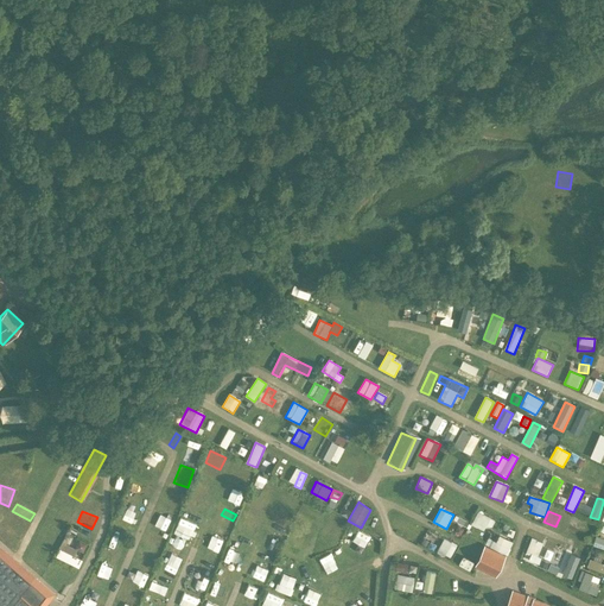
[(484,532),(490,518),(477,512),(471,526),(484,532)]
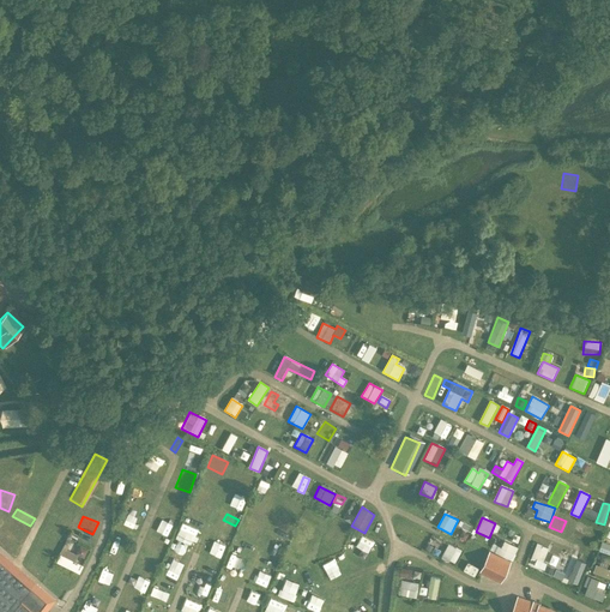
[(157,519),(150,537),(171,544),(177,527),(157,519)]
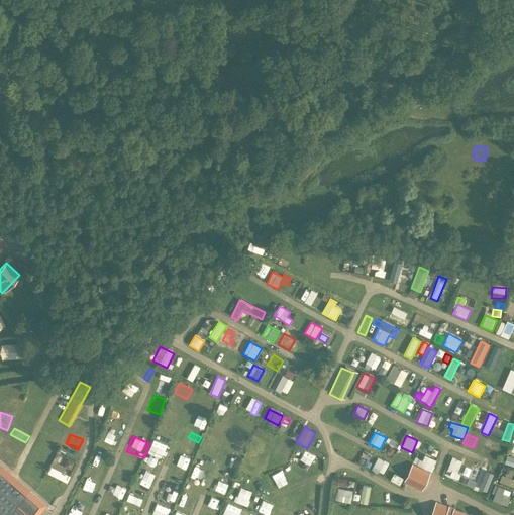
[(386,442),(395,447),(397,443),(388,438),(386,442)]
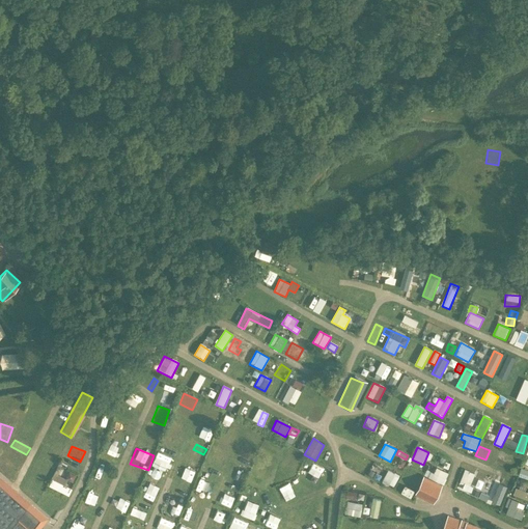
[(505,464),(508,453),(498,450),(495,461),(505,464)]
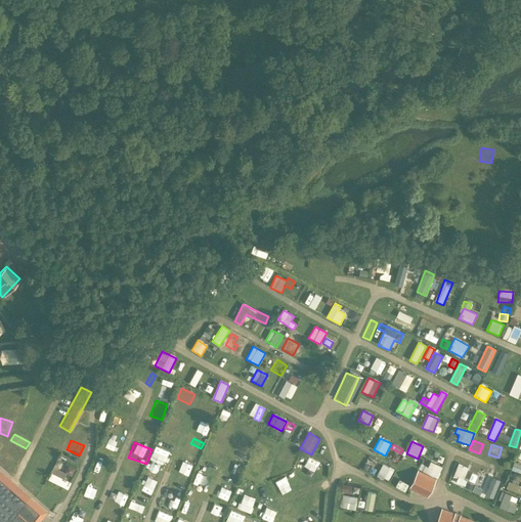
[(187,446),(183,457),(197,462),(201,451),(187,446)]
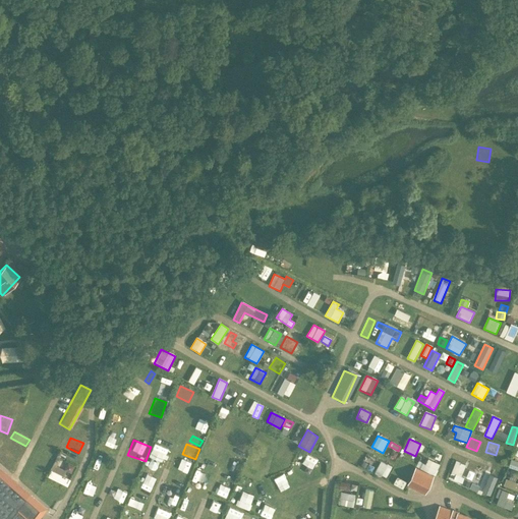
[(385,456),(395,459),(398,451),(388,447),(385,456)]
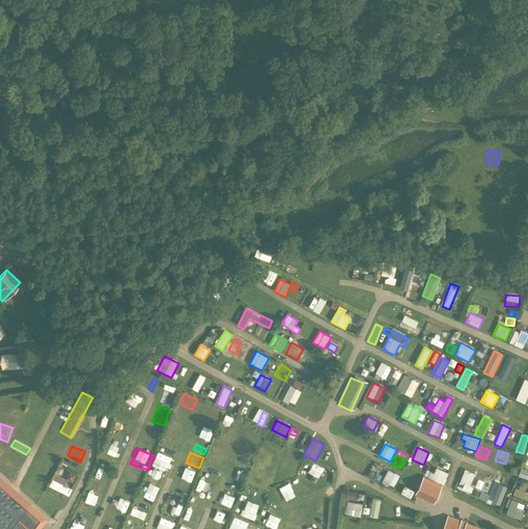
[(250,471),(253,464),(238,458),(234,465),(250,471)]
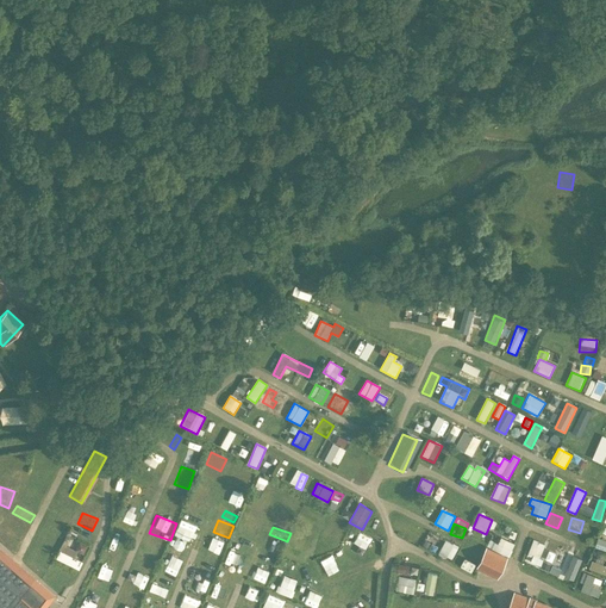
[(0,544),(12,550),(16,543),(1,535),(0,538),(0,544)]
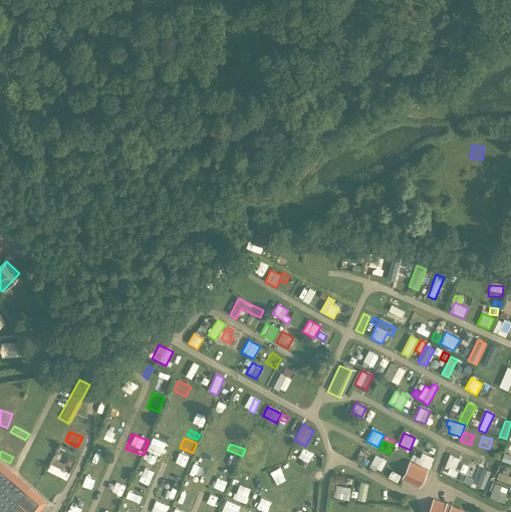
[(135,454),(132,462),(138,464),(141,456),(135,454)]
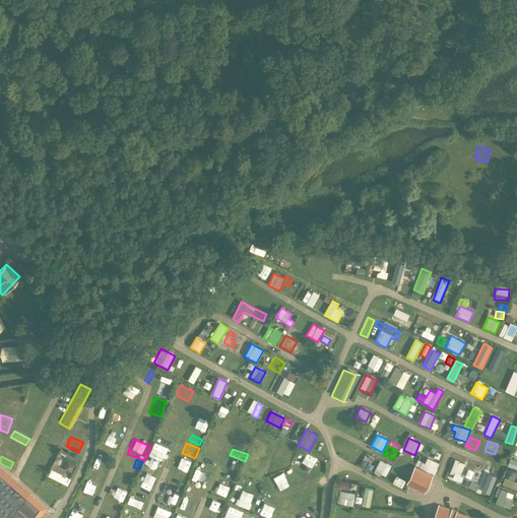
[(255,480),(261,464),(250,460),(244,476),(255,480)]
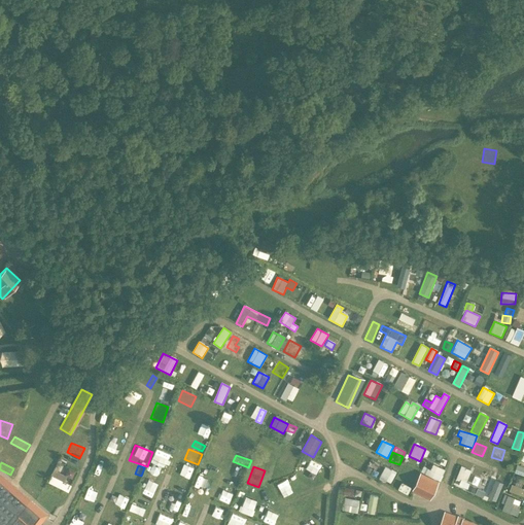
[(523,467),(516,466),(514,474),(523,476),(523,467)]
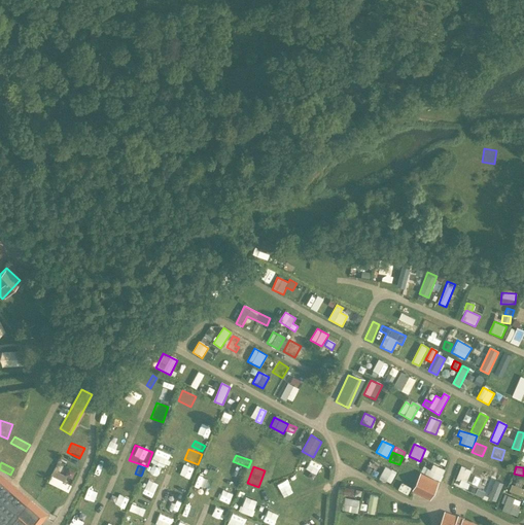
[(385,467),(379,479),(390,485),(396,474),(385,467)]
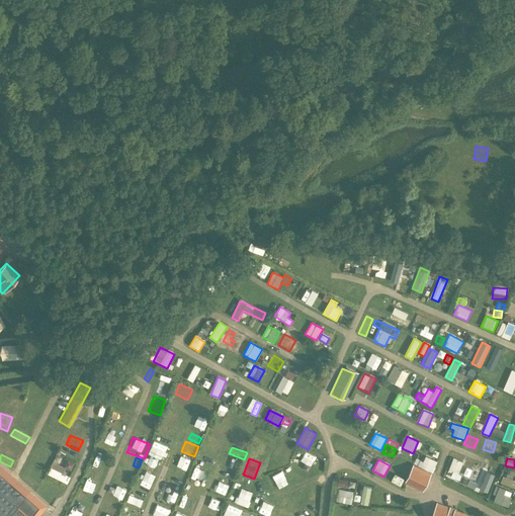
[(72,470),(75,462),(67,460),(65,468),(72,470)]
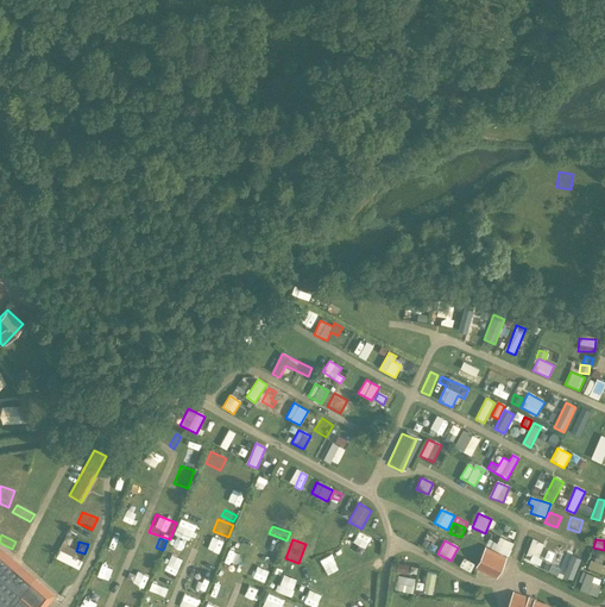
[(171,542),(166,554),(183,561),(188,549),(171,542)]
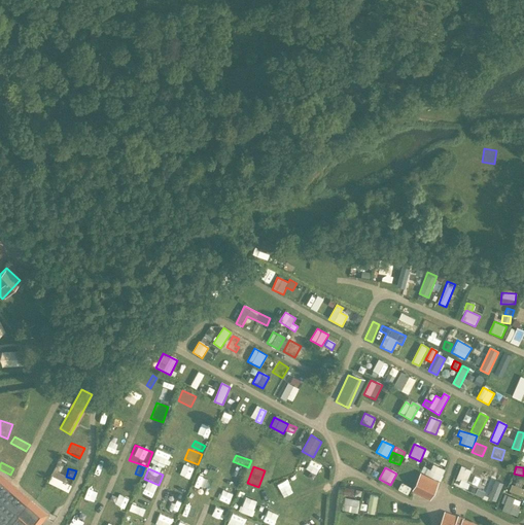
[(58,471),(56,477),(64,481),(66,477),(58,471)]
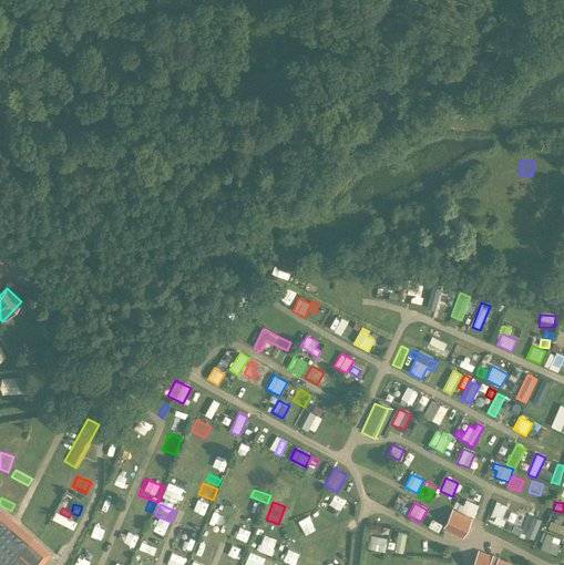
[(449,511),(440,531),(459,540),(469,520),(449,511)]
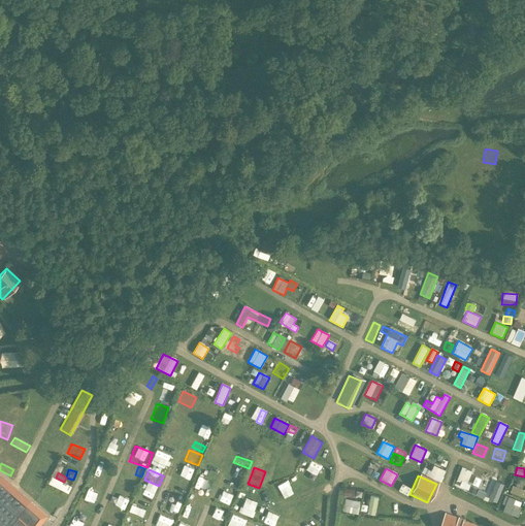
[(175,484),(182,488),(186,481),(178,478),(175,484)]
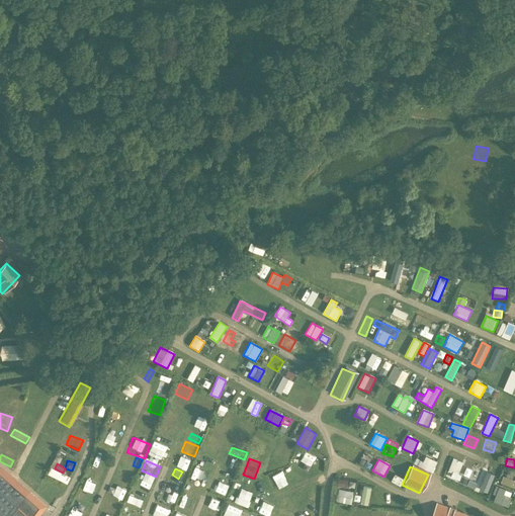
[(69,483),(71,476),(51,469),(49,477),(69,483)]
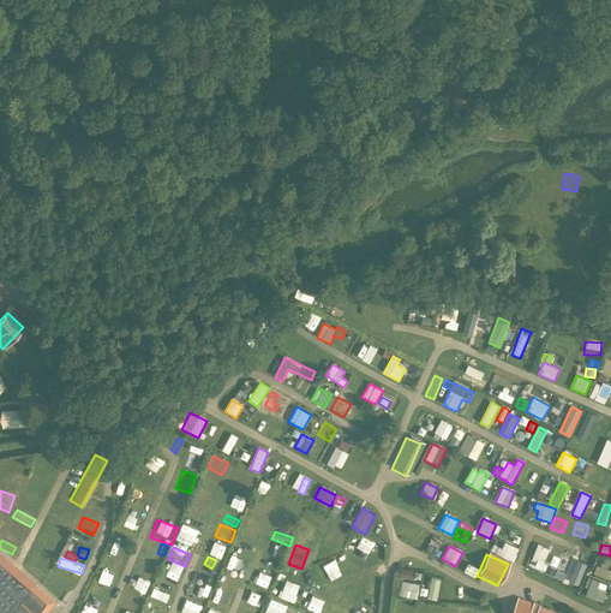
[(43,612),(52,603),(31,585),(0,559),(0,612),(43,612)]
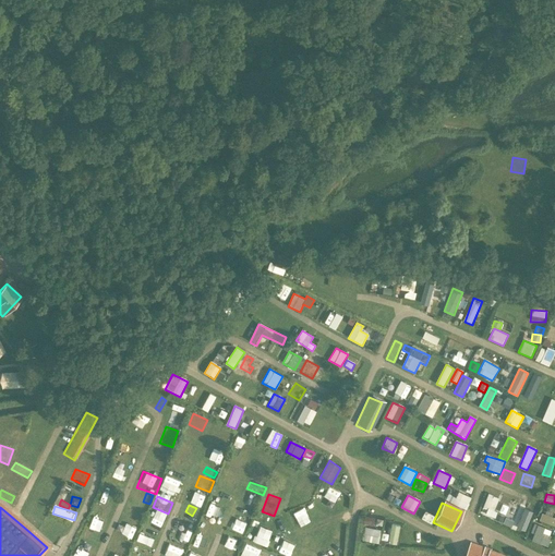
[(181,523),(192,529),(197,519),(186,514),(181,523)]
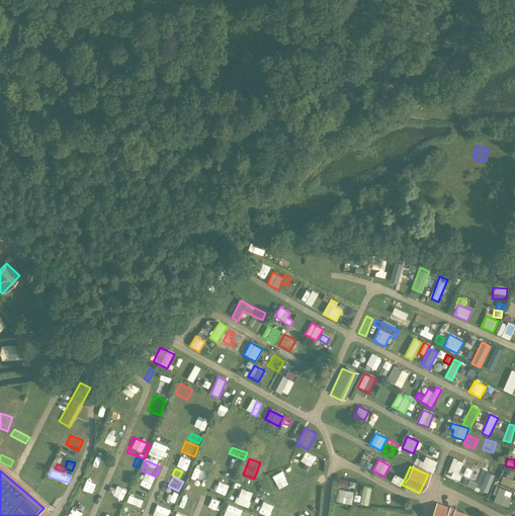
[(514,488),(514,481),(503,477),(501,483),(514,488)]
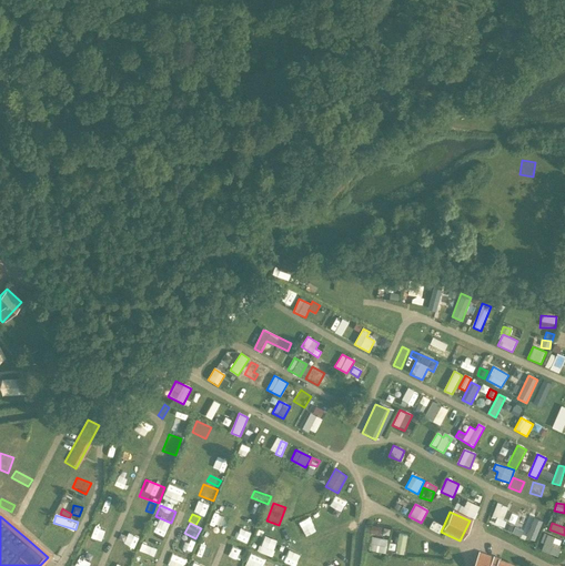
[(380,536),(382,528),(372,526),(371,534),(380,536)]
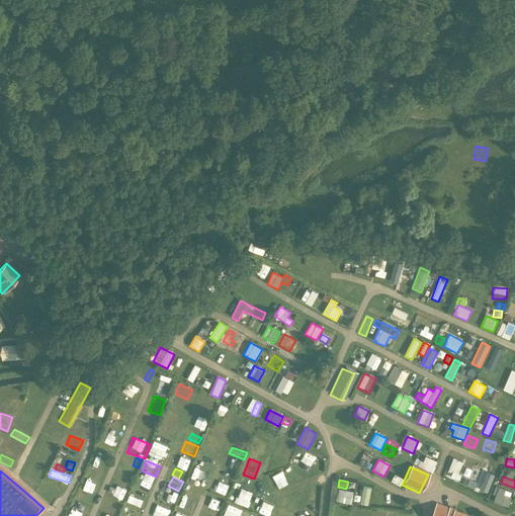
[(180,503),(187,506),(196,486),(189,483),(180,503)]
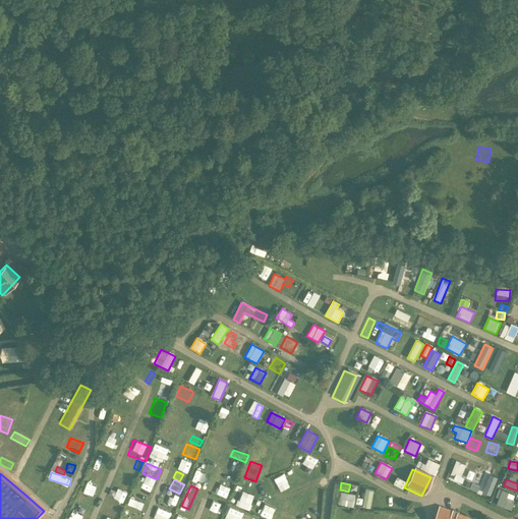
[(365,489),(362,507),(370,509),(373,492),(365,489)]
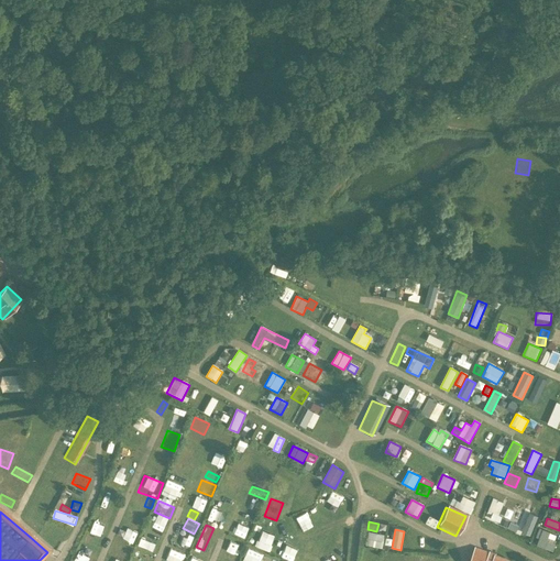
[(548,542),(550,531),(539,529),(537,538),(539,539),(538,547),(555,550),(556,545),(548,542)]
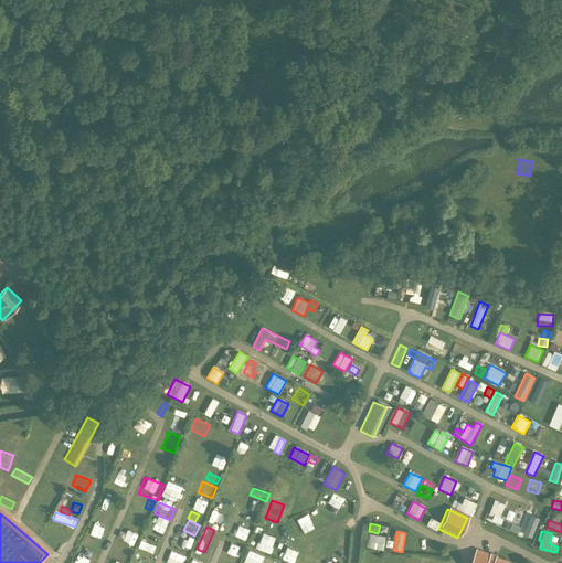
[(369,534),(367,548),(383,550),(385,537),(369,534)]
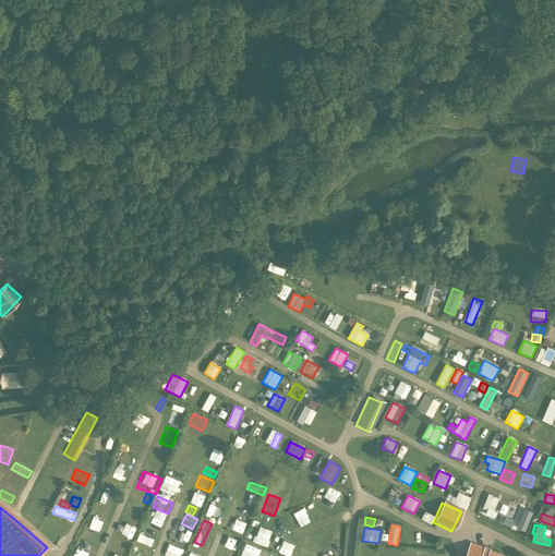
[(545,529),(543,536),(550,539),(553,531),(545,529)]
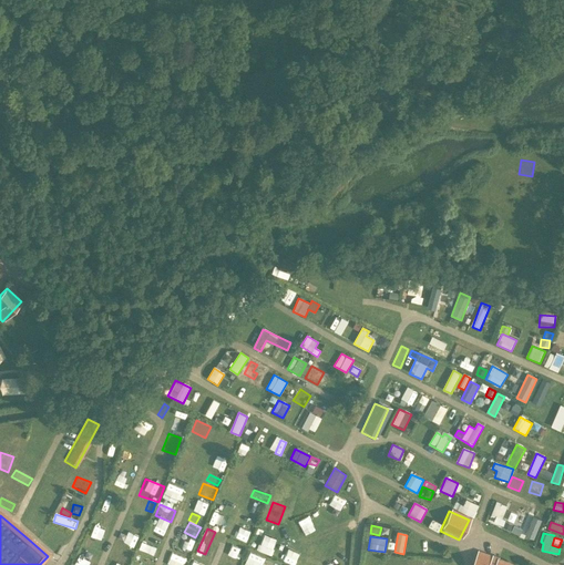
[(132,556),(135,548),(118,542),(113,555),(123,558),(125,554),(132,556)]
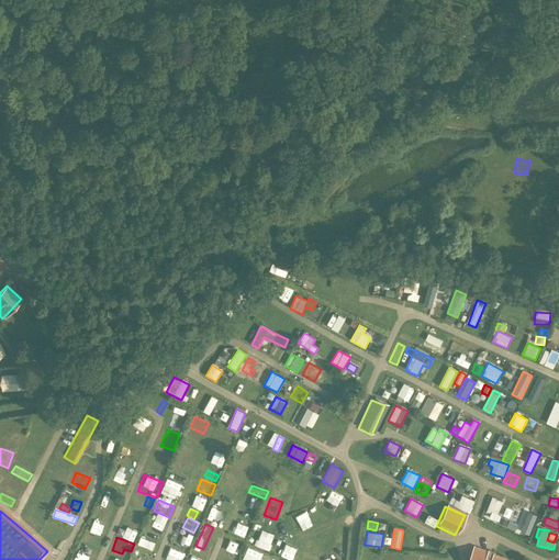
[(181,559),(186,549),(174,544),(166,559),(181,559)]
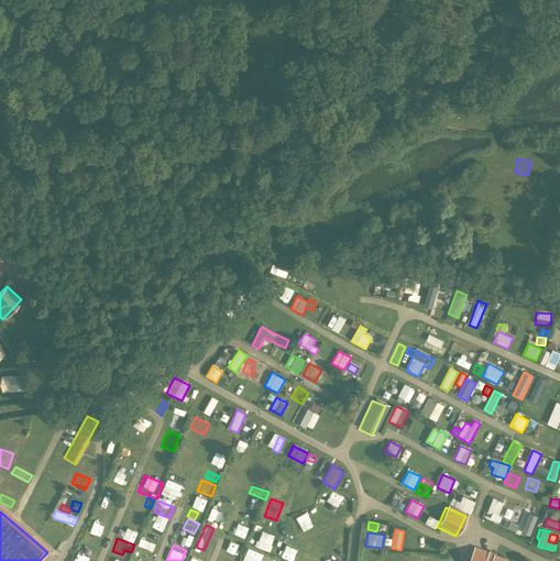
[(503,560),(472,549),(467,560),(503,560)]
